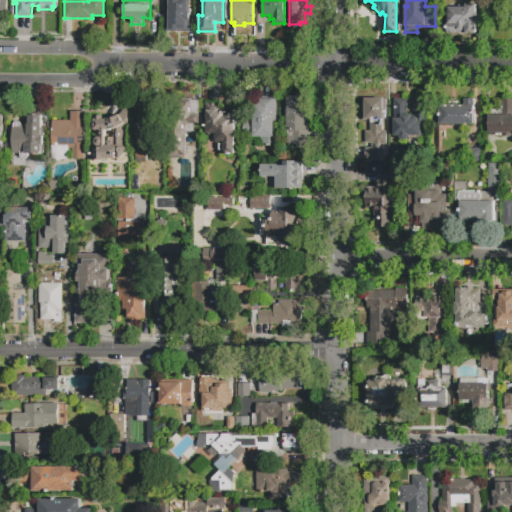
[(167,1),(188,1),(188,20),(181,20),(181,23),(167,23),(167,1)]
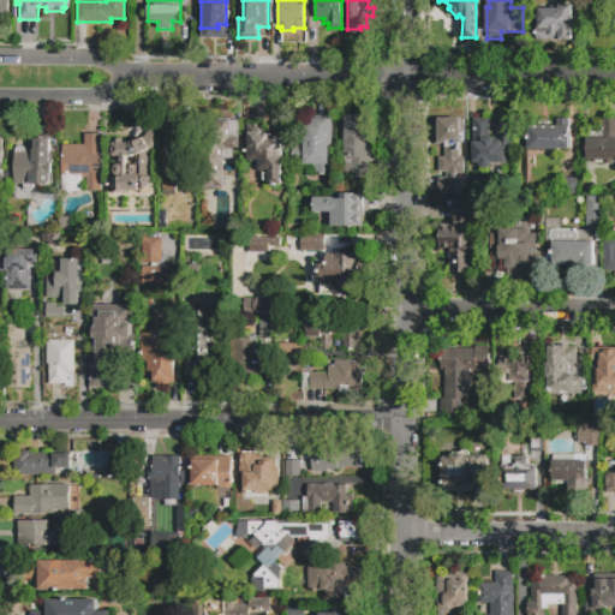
[(537,40),(537,9),(559,9),(559,5),(573,5),(573,15),(574,15),(574,27),(573,27),(573,40),(537,40)]
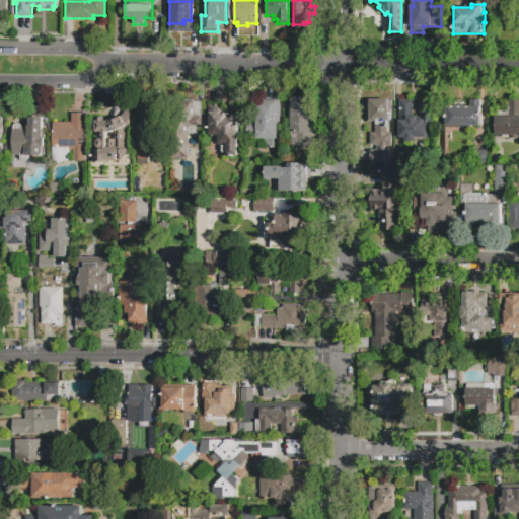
[(281,147),(267,146),(267,139),(247,138),(247,121),(255,121),(255,114),(257,114),(257,104),(263,104),(263,97),(281,98),(281,147)]
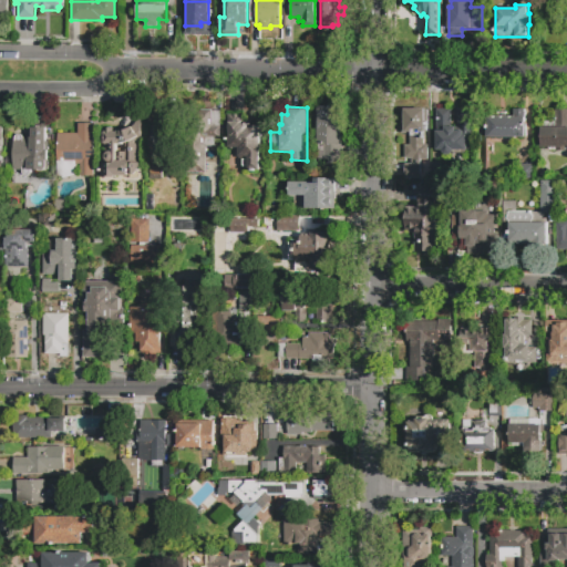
[(486,137),(486,116),(498,115),(498,113),(506,113),(506,116),(513,116),(513,109),(525,109),(526,136),(486,137)]
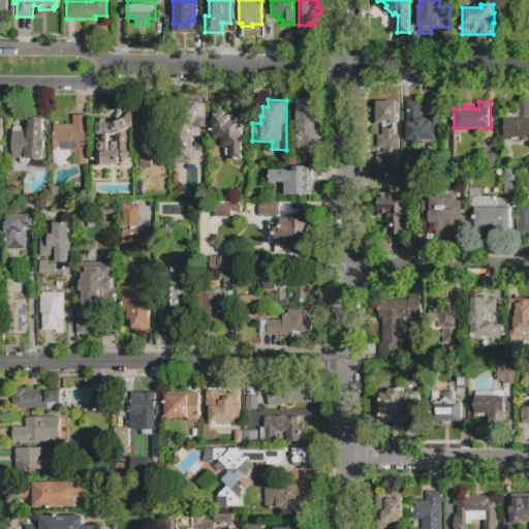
[(192,161),(177,161),(177,144),(173,144),(173,127),(179,127),(179,105),(188,105),(188,102),(198,102),(198,104),(206,104),(206,130),(200,130),(200,137),(192,137),(192,161)]
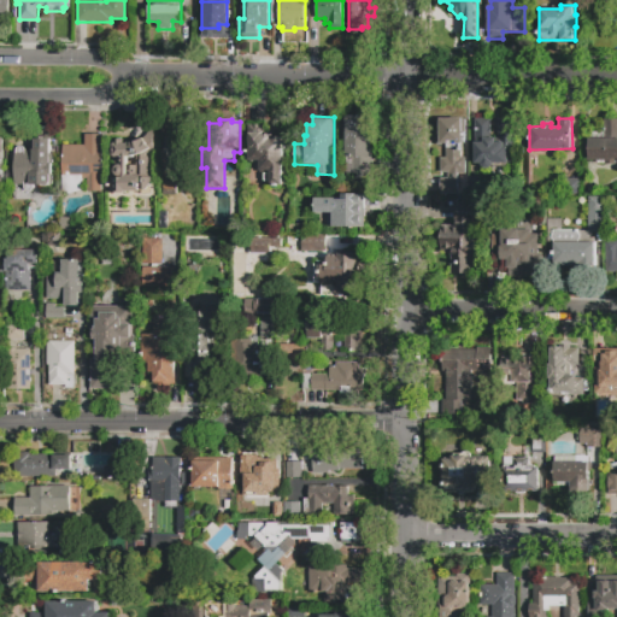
[(374,182),(359,181),(359,176),(348,176),(348,159),(347,159),(348,119),(374,119),(372,158),(375,158),(374,182)]
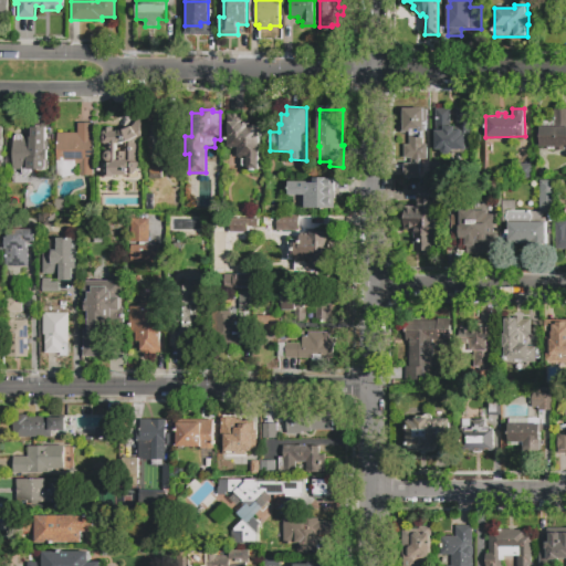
[(436,150),(436,109),(451,109),(451,126),(457,126),(457,109),(473,109),(473,150),(453,150),(453,152),(452,154),(450,155),(447,155),(444,154),(442,153),(441,150),(436,150)]
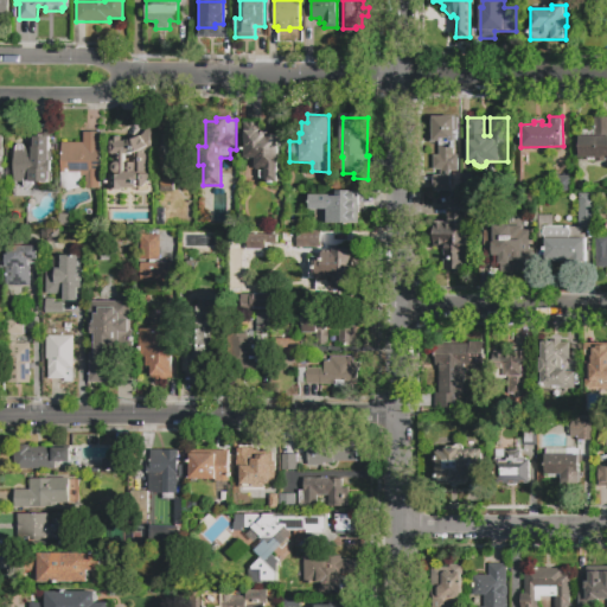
[(595,119),(606,117),(606,157),(606,161),(595,161),(595,157),(580,158),(580,136),(595,135),(595,119)]
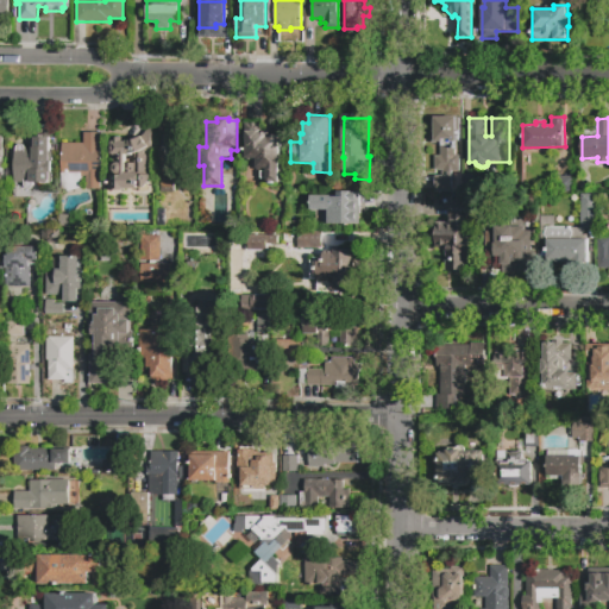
[(453,193),(437,193),(437,177),(443,177),(443,171),(435,171),(435,157),(441,157),(441,145),(432,145),(432,120),(435,120),(435,119),(457,119),(457,120),(460,120),(460,144),(456,144),(456,157),(460,157),(460,173),(453,173),(453,193)]
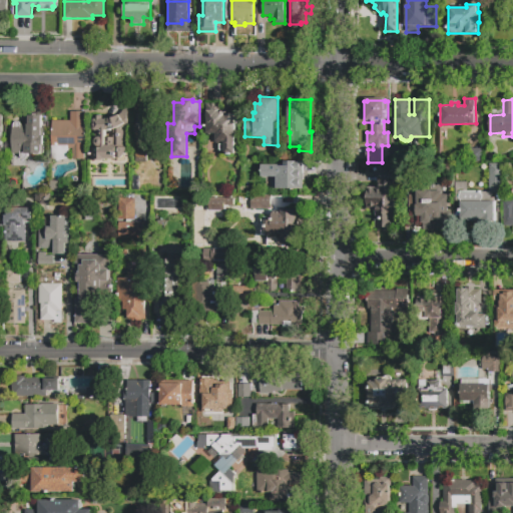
[(128,156),(123,155),(123,157),(117,156),(117,159),(106,158),(106,161),(89,160),(89,145),(92,145),(93,104),(111,104),(111,115),(119,115),(120,105),(129,105),(128,156)]
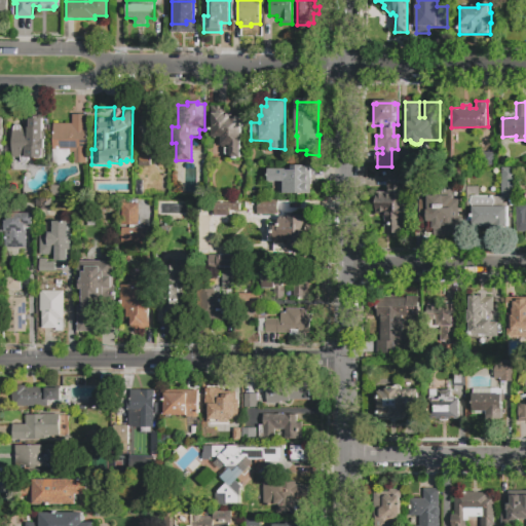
[(239,158),(229,158),(229,146),(220,146),(220,138),(211,138),(211,107),(225,107),(225,115),(231,115),(231,118),(240,118),(239,158)]
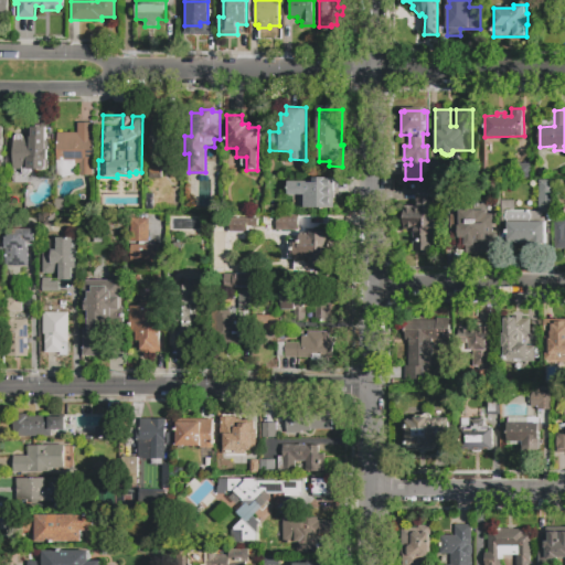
[(56,132),(77,132),(77,123),(94,123),(93,176),(82,176),(82,163),(76,163),(76,176),(56,176),(56,132)]
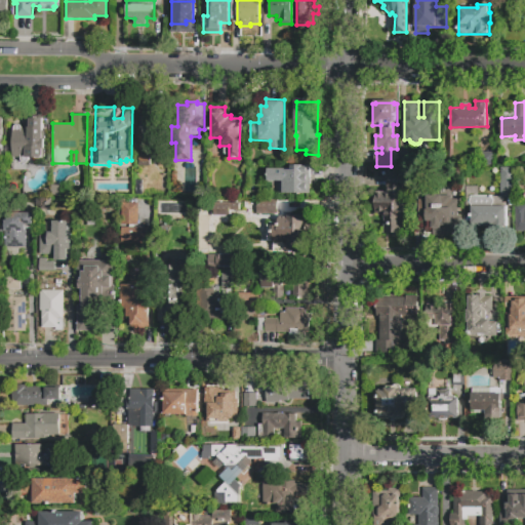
[(139,126),(139,114),(162,114),(161,154),(149,153),(149,149),(147,149),(147,126),(139,126)]
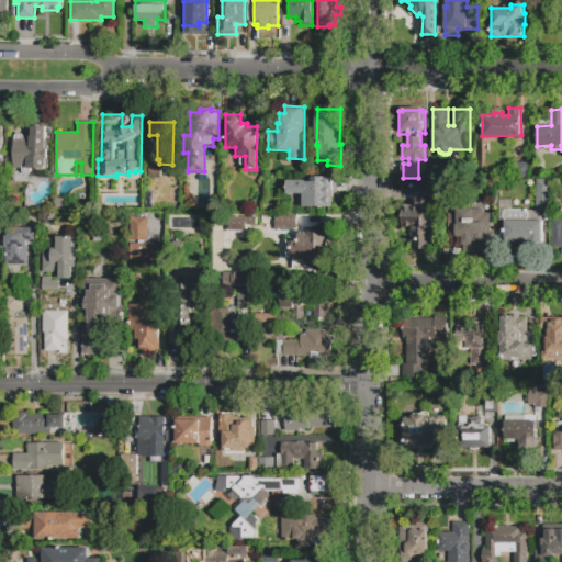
[(14,168),(14,139),(15,136),(15,135),(18,134),(19,134),(21,134),(22,135),(23,136),(31,136),(31,126),(47,126),(46,146),(48,146),(48,159),(46,159),(46,168),(31,168),(31,171),(30,172),(29,173),(27,173),(26,173),(25,173),(24,173),(23,172),(22,171),(22,168),(14,168)]
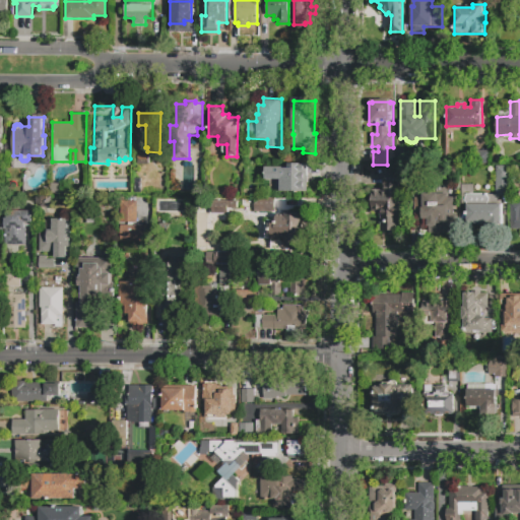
[(404,159),(395,159),(395,149),(404,149),(404,159)]
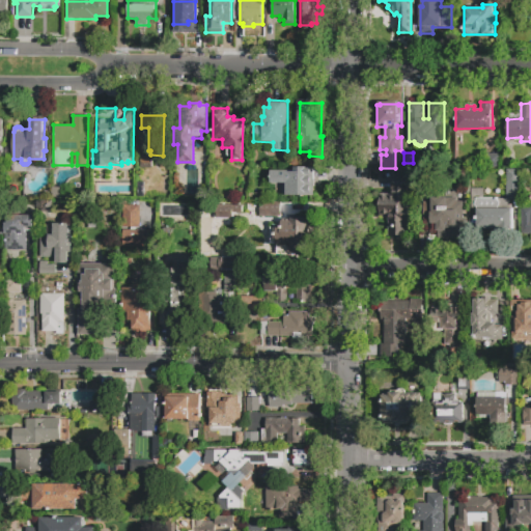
[(499,156),(499,169),(485,169),(484,156),(499,156)]
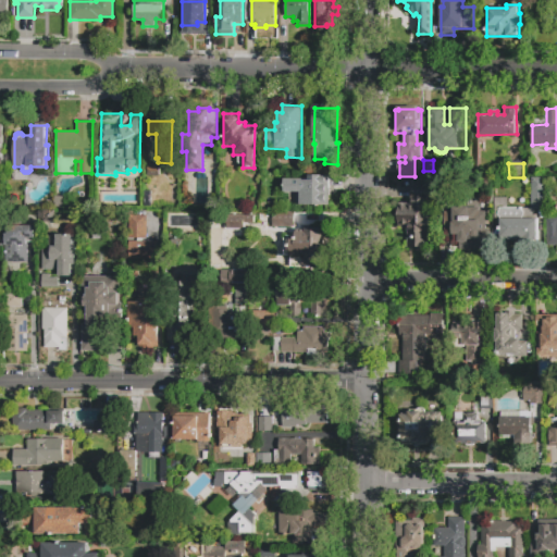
[(147,176),(147,164),(159,164),(159,176),(147,176)]
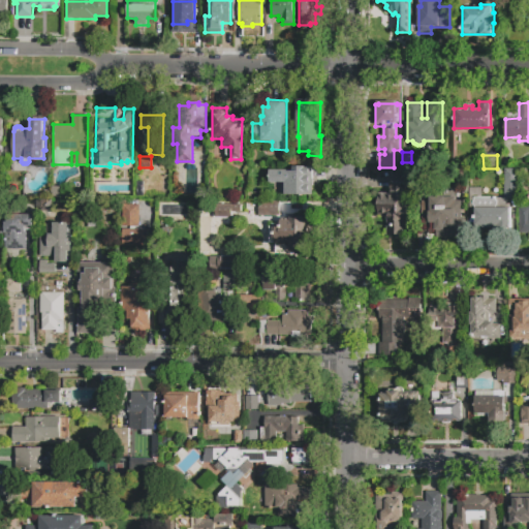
[(50,164),(50,180),(34,180),(34,164),(50,164)]
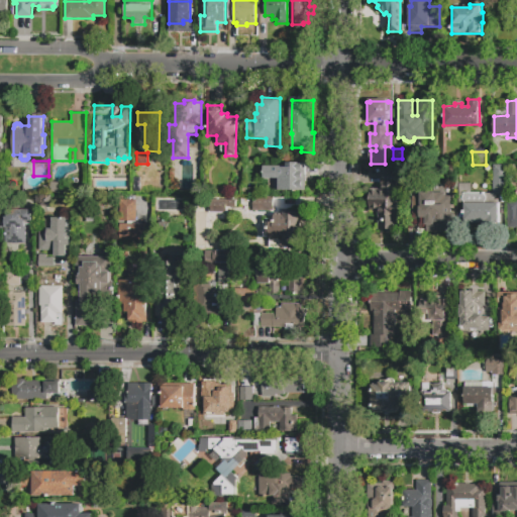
[(303,163),(303,191),(274,191),(274,179),(269,179),(269,167),(281,167),(281,168),(287,168),(287,163),(303,163)]
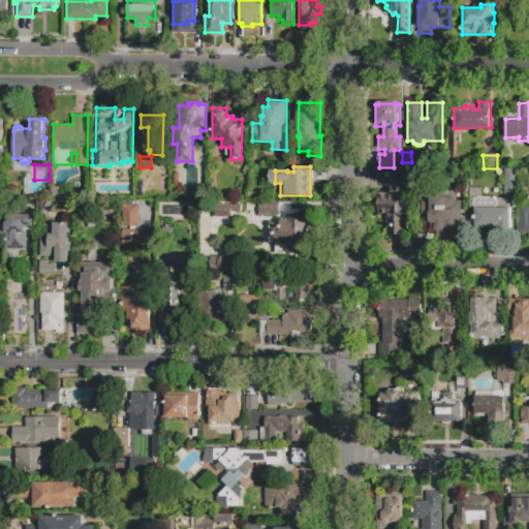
[(505,169),(519,169),(519,199),(505,199),(505,169)]
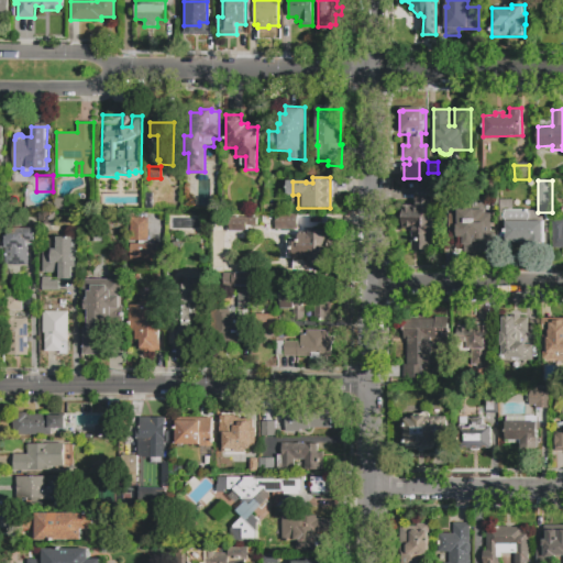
[(416,186),(433,186),(433,208),(437,208),(437,235),(433,235),(433,250),(412,250),(412,229),(404,229),(404,207),(416,207),(416,186)]
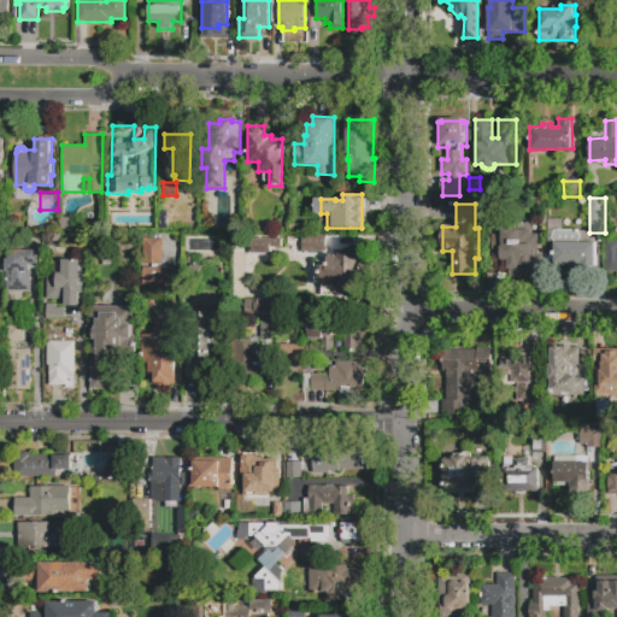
[(72,221),(71,233),(62,231),(63,221),(72,221)]
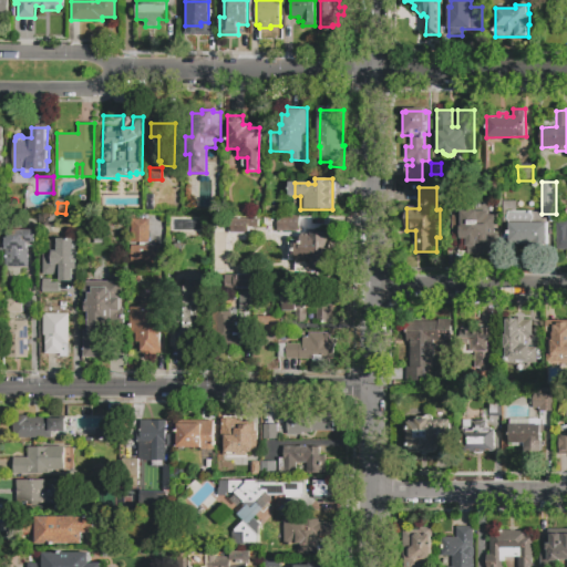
[(461,210),(487,210),(487,215),(495,215),(495,250),(466,250),(466,239),(461,239),(461,210)]
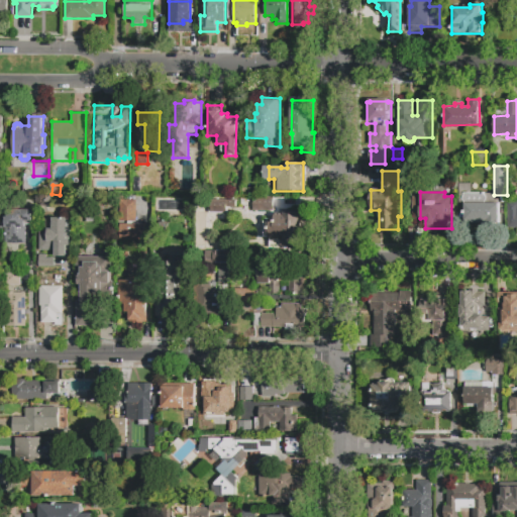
[(485,201),(485,203),(499,203),(499,222),(466,222),(466,214),(463,214),(463,202),(461,201),(461,197),(463,196),(463,193),(485,193),(485,195),(487,197),(487,200),(485,201)]
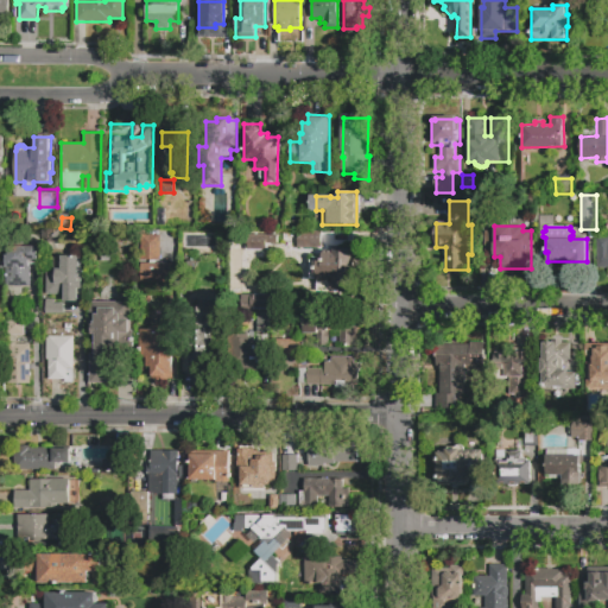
[(297,248),(297,232),(322,232),(322,248),(297,248)]
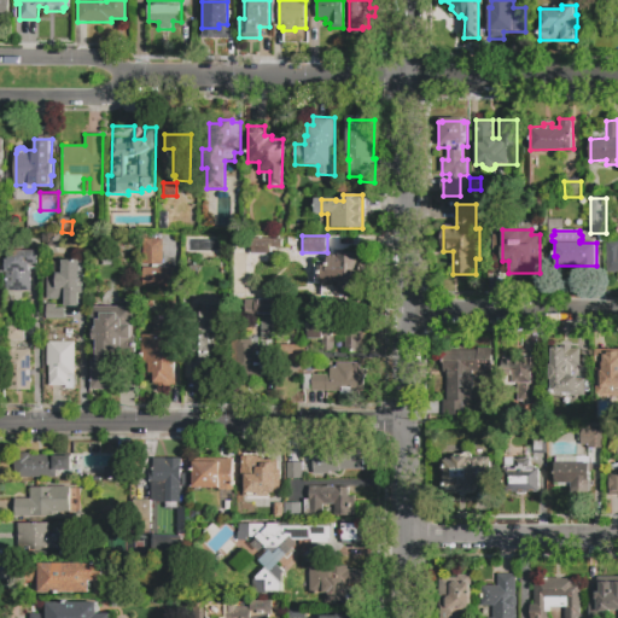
[(252,238),(284,238),(284,249),(272,249),(272,255),(252,255),(252,238)]
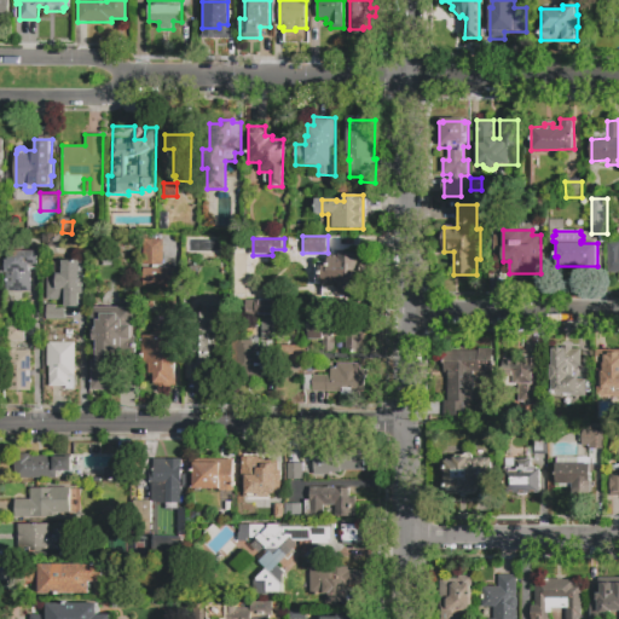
[(163,265),(144,265),(144,239),(163,241),(163,265)]
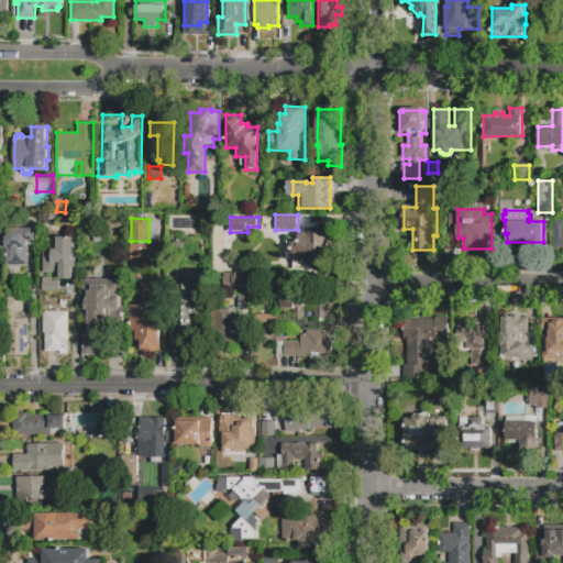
[(562,247),(553,247),(553,220),(562,220),(562,247)]
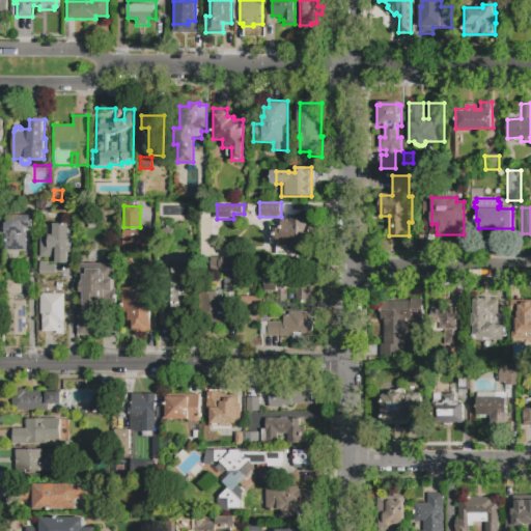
[(5,250),(5,216),(34,216),(34,228),(26,228),(26,250),(5,250)]
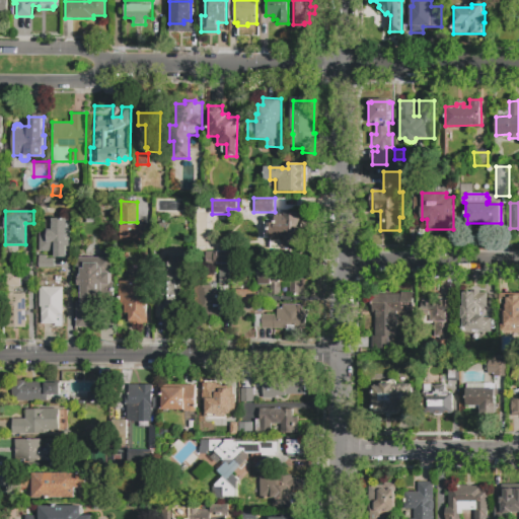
[(264,239),(264,219),(286,219),(286,213),(301,213),(301,249),(271,249),(271,239),(264,239)]
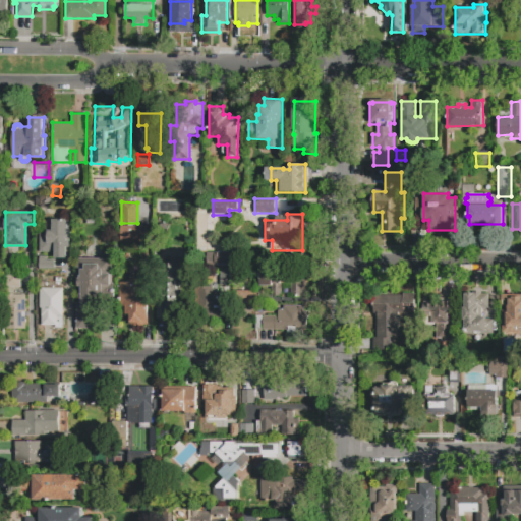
[(67,247),(67,258),(56,258),(56,252),(40,252),(40,233),(48,234),(48,231),(53,231),(53,220),(67,220),(67,235),(71,235),(71,247),(67,247)]
